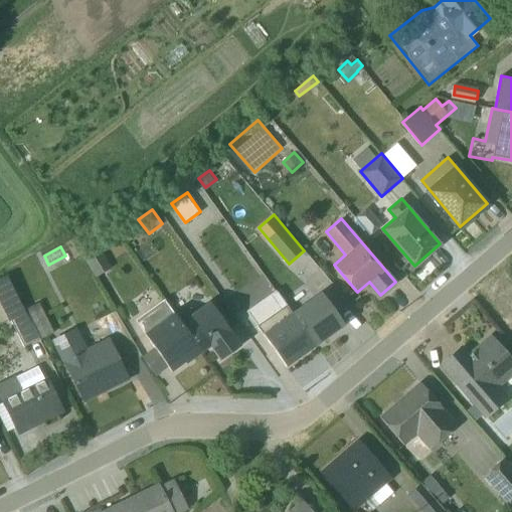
[(87,259),(98,276),(112,267),(101,249),(87,259)]
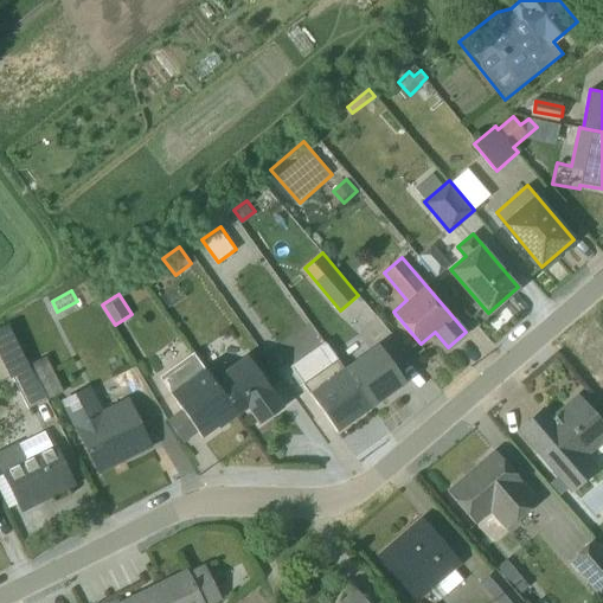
[(30,408),(49,397),(31,364),(11,325),(7,325),(0,327),(0,380),(13,376),(30,408)]
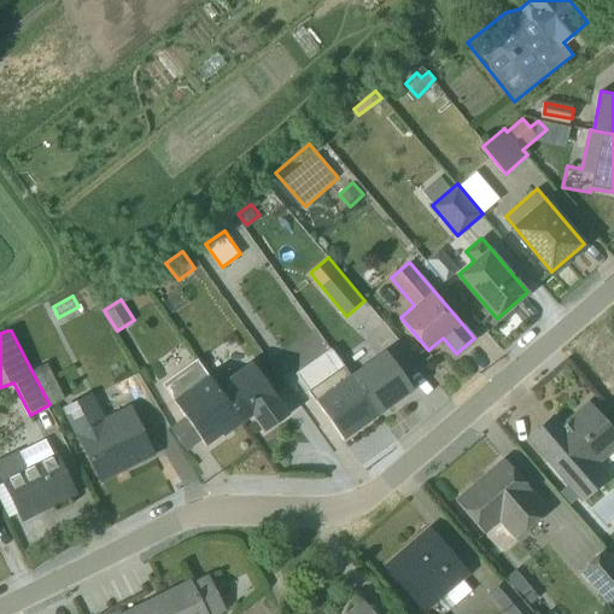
[(379,414),(350,373),(331,346),(296,372),(344,439),(379,414)]
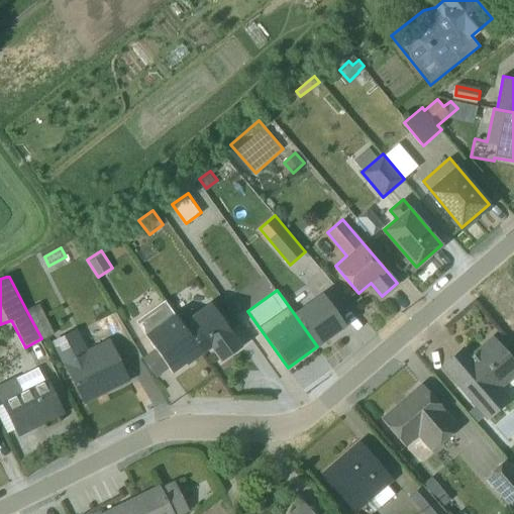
[(293,312),(317,346),(347,325),(323,291),(293,312)]
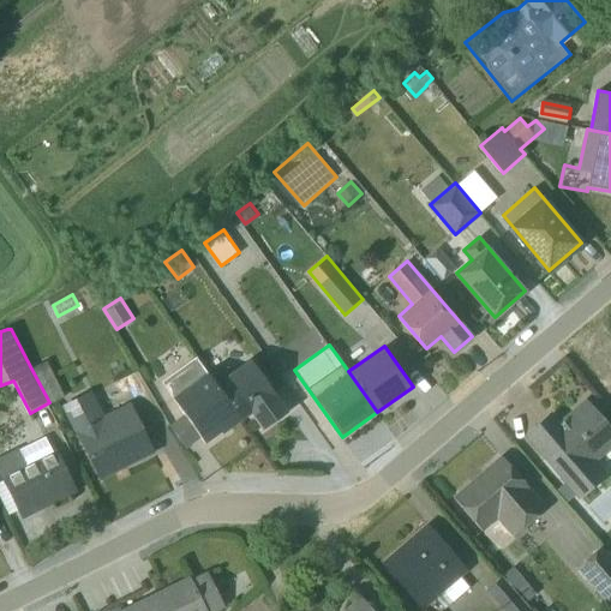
[(264,429),(292,409),(252,358),(233,371),(229,365),(211,377),(241,419),(252,412),(264,429)]
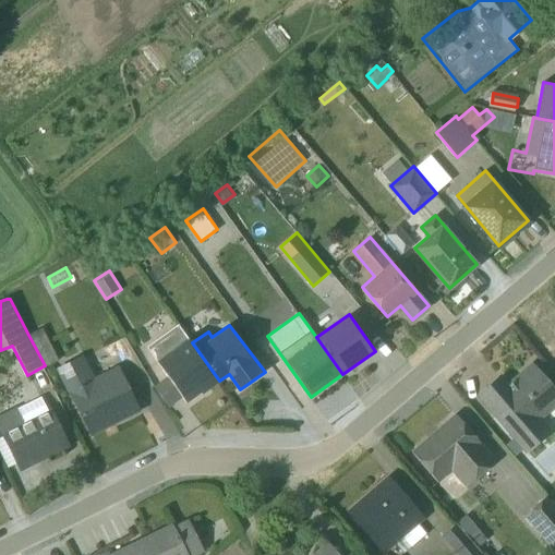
[(181,326),(149,349),(168,375),(155,385),(170,406),(183,396),(186,401),(202,391),(203,393),(219,381),(192,342),(181,326)]
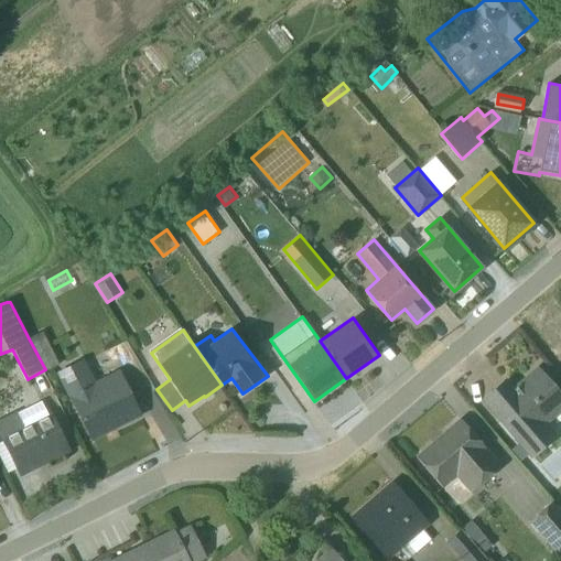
[(43,331),(29,338),(45,369),(61,363),(43,331)]
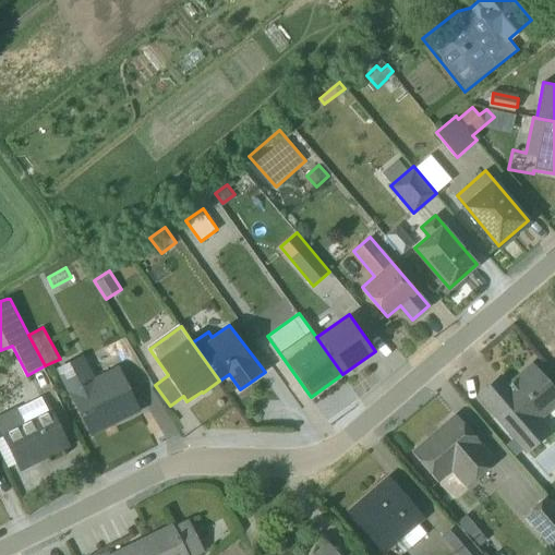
[(84,354),(59,368),(93,433),(115,421),(140,409),(118,365),(96,377),(84,354)]
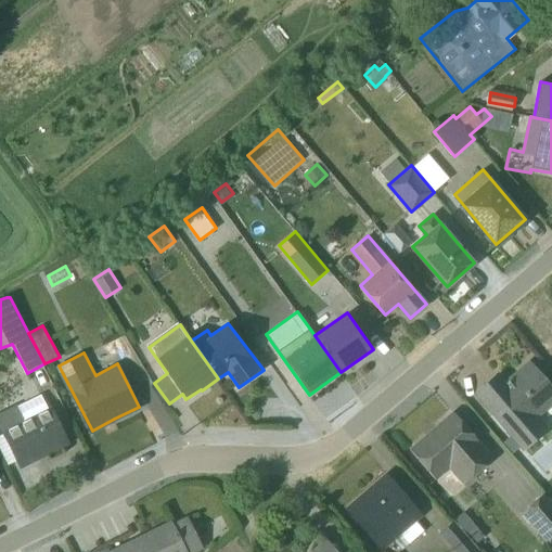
[(476,393),(526,450),(551,428),(540,416),(551,406),(551,386),(530,361),(505,383),(498,374),(476,393)]
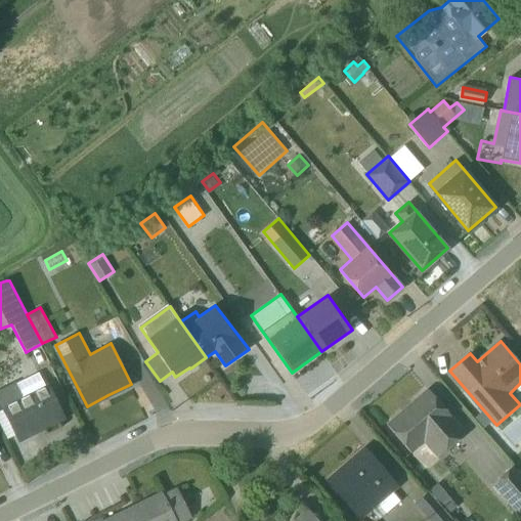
[(17,383),(16,381),(0,389),(0,398),(4,407),(0,408),(0,422),(8,438),(17,434),(20,439),(64,418),(47,384),(46,384),(40,372),(17,383)]
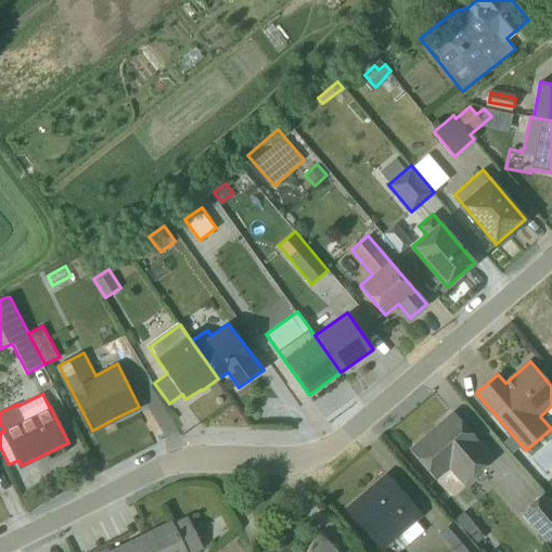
[(454,411),(411,449),(438,479),(450,467),(465,485),(496,457),(454,411)]
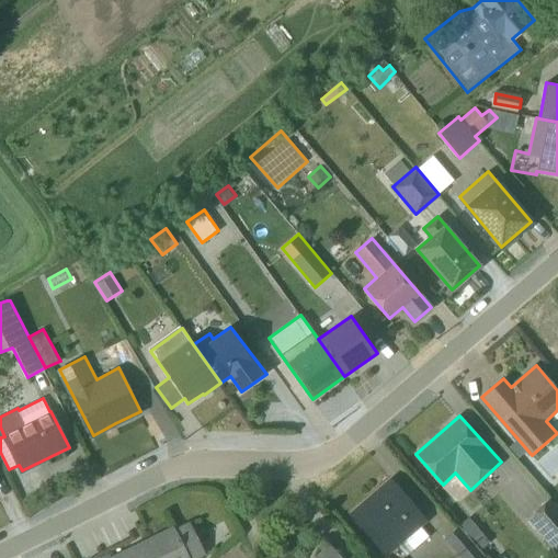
[(429,521),(391,479),(352,513),(387,556),(384,557),(391,557),(389,555),(399,546),(408,555),(430,536),(422,526),(429,521)]
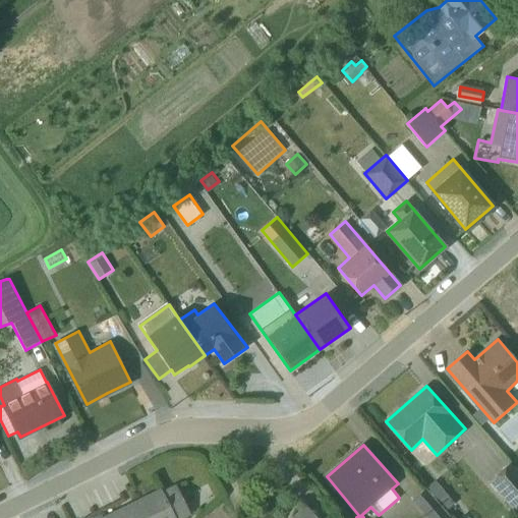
[(517,467),(512,461),(490,481),(513,509),(517,504),(517,467)]
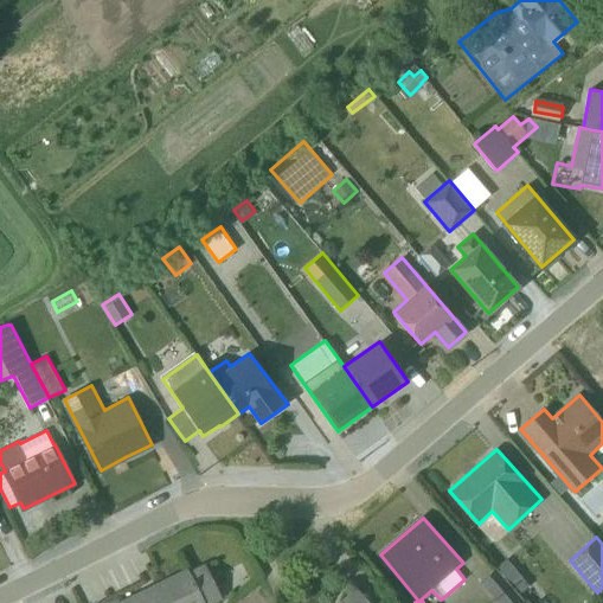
[(531,585),(507,558),(496,566),(520,594),(531,585)]
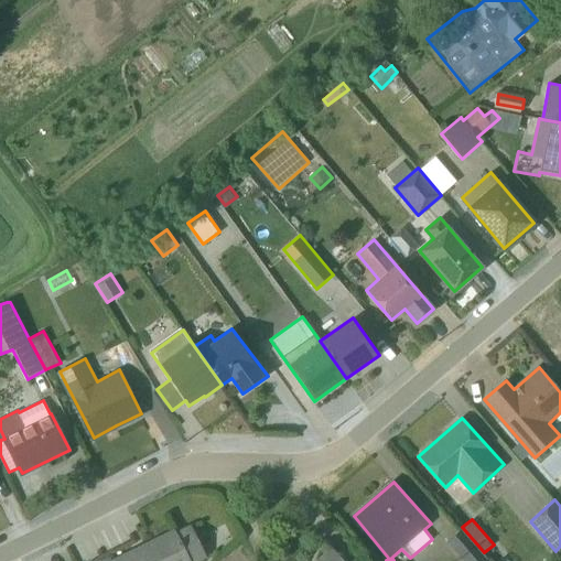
[(104,560),(200,560),(206,558),(191,527),(175,533),(174,531),(114,560),(110,560),(109,559),(104,560)]
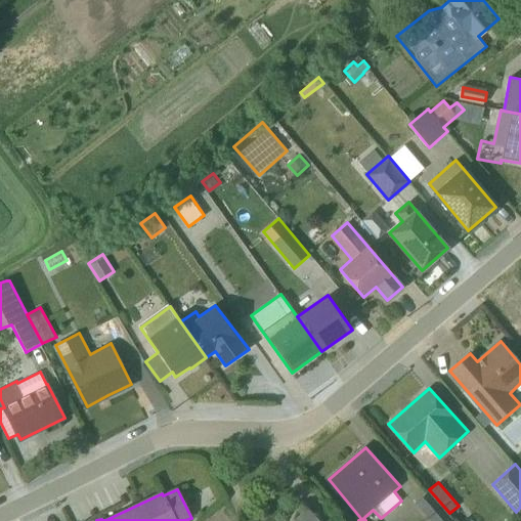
[(453,519),(430,491),(417,503),(432,520),(453,520),(452,519),(453,519)]
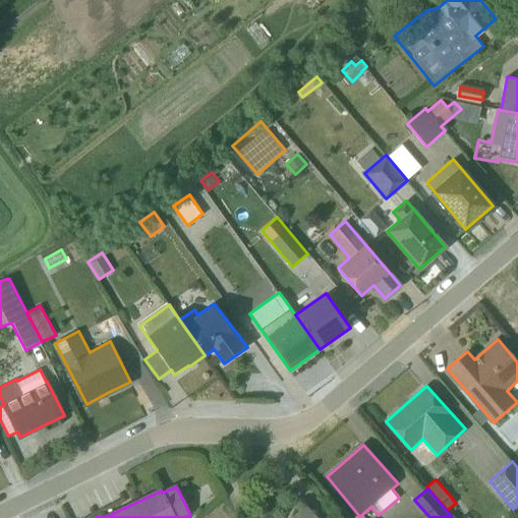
[(317,517),(307,507),(295,517),(317,517)]
